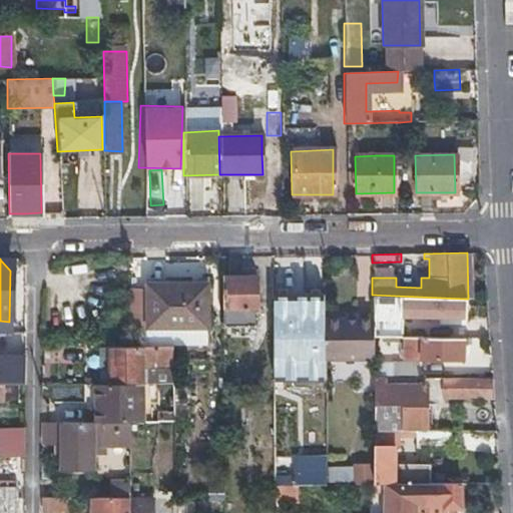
[(243,318),(246,318),(249,318),(249,311),(255,311),(255,277),(221,277),(221,326),(243,327),(243,318)]
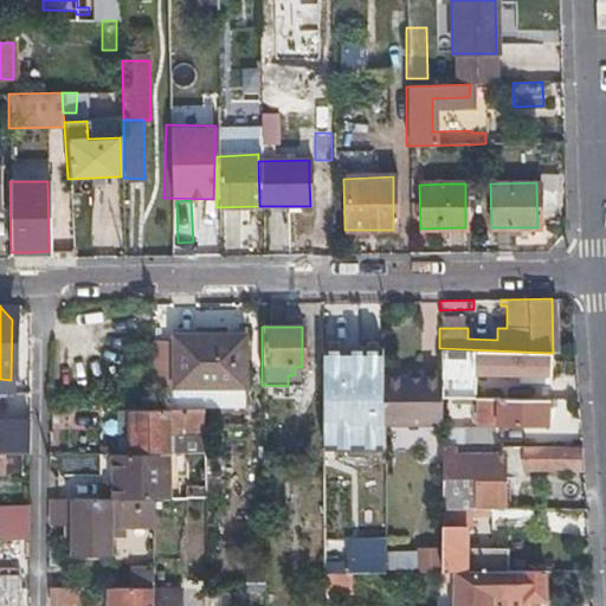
[(242,335),(220,335),(199,335),(199,336),(172,337),(172,386),(242,386),(242,335)]
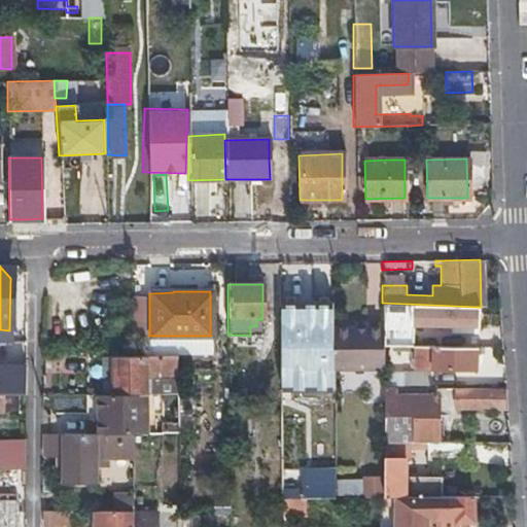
[(295,335),(330,335),(330,327),(330,297),(295,299),(295,335)]
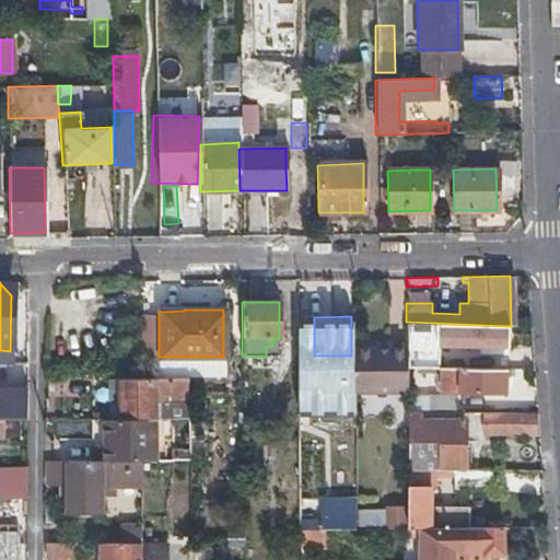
[(506,346),(506,326),(406,322),(406,341),(406,365),(438,366),(438,343),(506,346)]
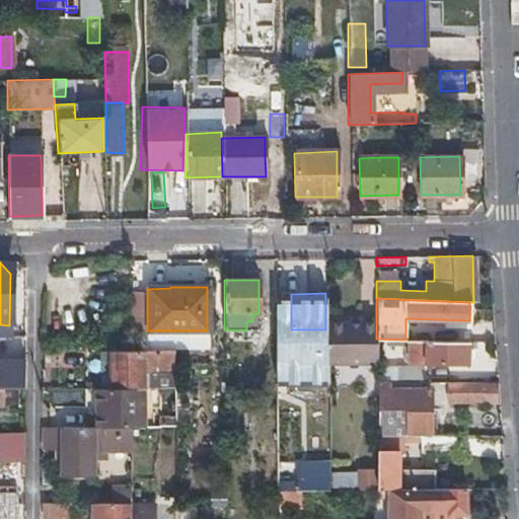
[(376,363),(376,339),(376,316),(360,317),(360,322),(349,322),(325,322),(325,329),(325,363),(376,363)]
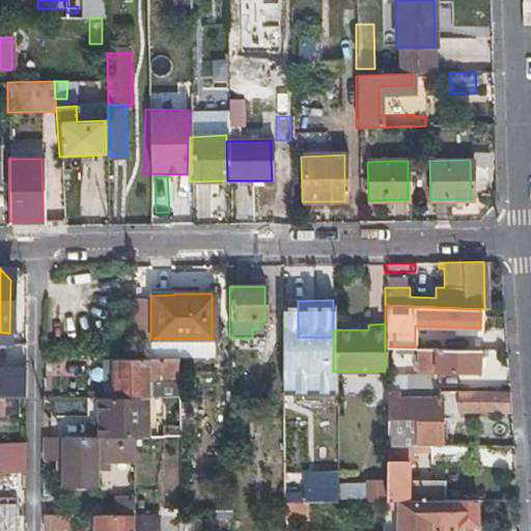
[(418,347),(418,358),(418,367),(476,369),(476,348),(418,347)]
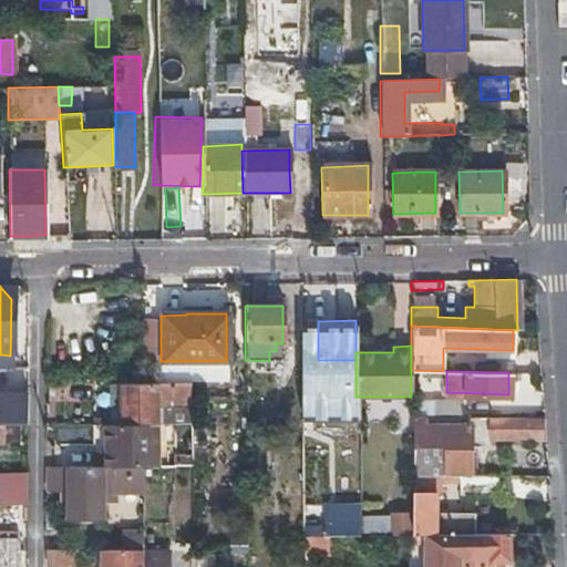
[(163,422),(171,422),(188,422),(188,382),(119,383),(120,423),(163,422)]
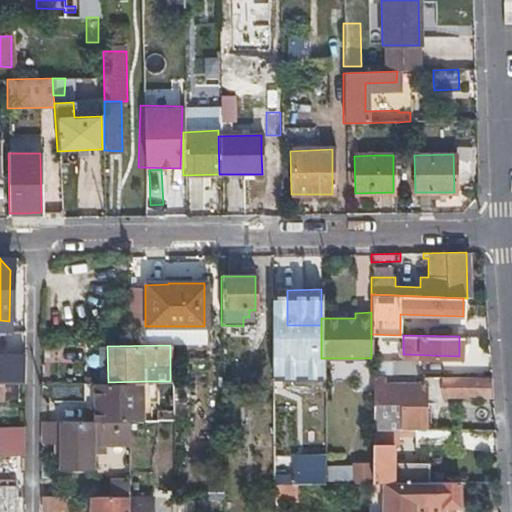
[(0,383),(1,383),(12,383),(22,383),(22,357),(14,357),(14,363),(0,362),(0,383)]
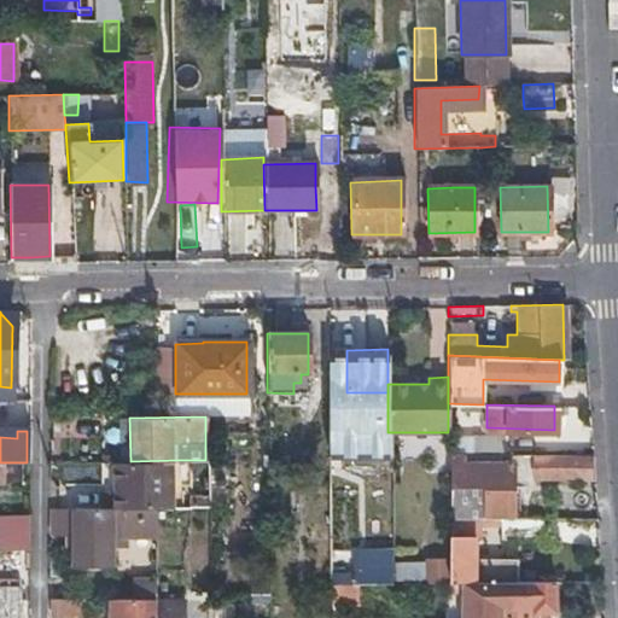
[(476,436),(448,436),(448,453),(464,453),(476,453),(476,436)]
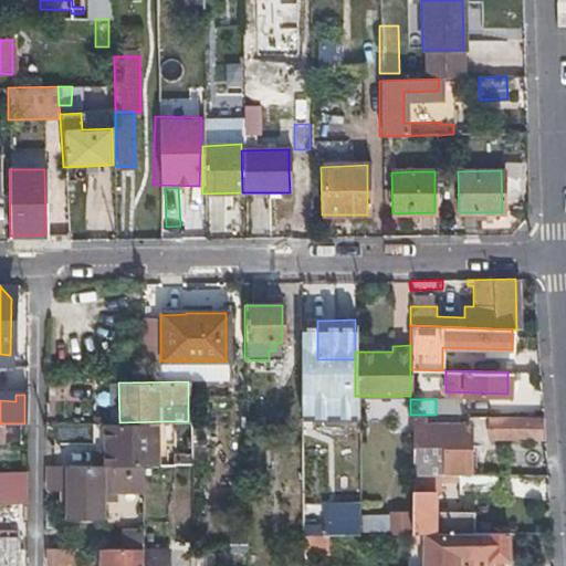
[(458,474),(468,474),(468,422),(425,421),(425,415),(410,415),(411,474),(435,474),(458,474)]
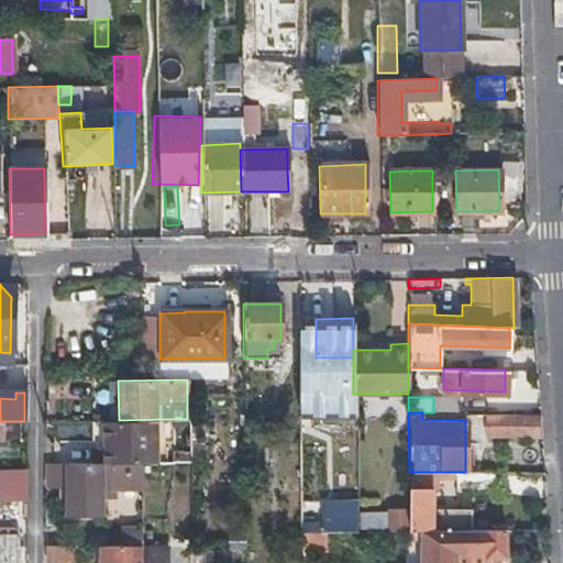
[(538,415),(511,414),(485,414),(485,435),(539,435),(538,415)]
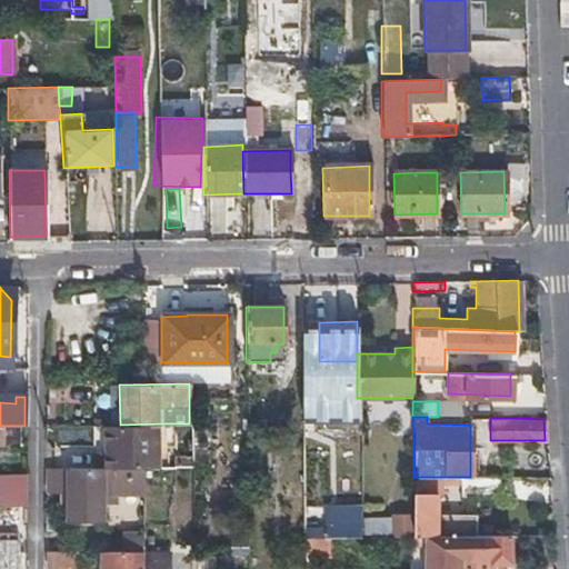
[(355,422),(343,423),(345,440),(355,440),(355,422)]
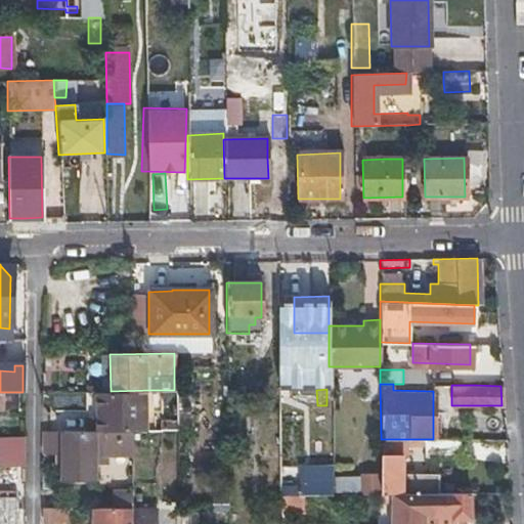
[(150,416),(150,390),(111,391),(95,392),(95,417),(83,417),(83,432),(129,432),(142,432),(142,416),(150,416)]
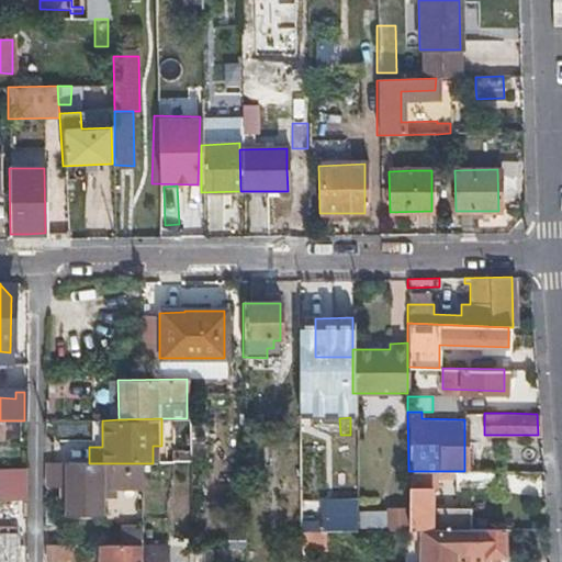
[(187,418),(169,418),(170,462),(188,462),(187,418)]
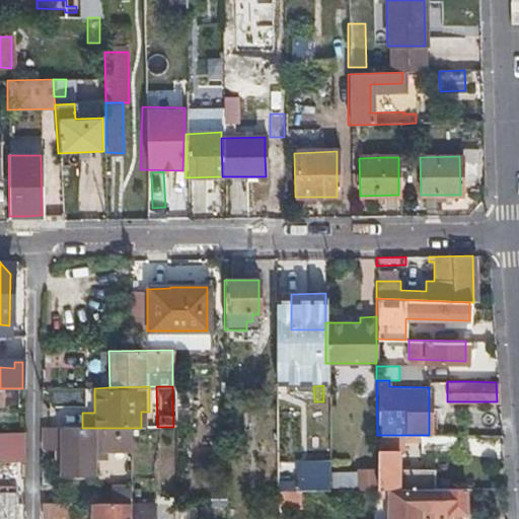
[(128,452),(128,428),(82,428),(43,428),(43,450),(59,449),(60,472),(91,472),(91,459),(91,453),(104,452),(128,452)]
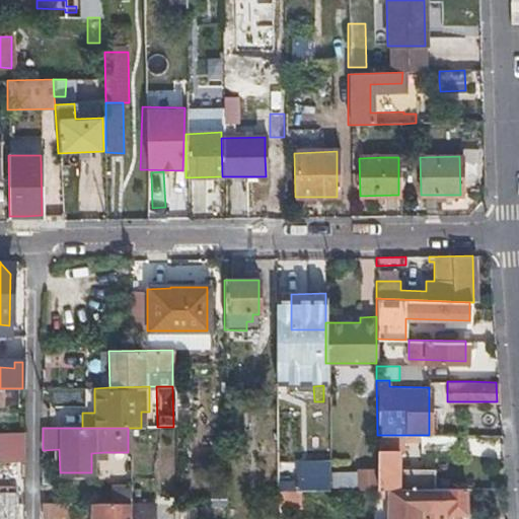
[(0,458),(22,459),(22,446),(22,433),(0,432),(0,458)]
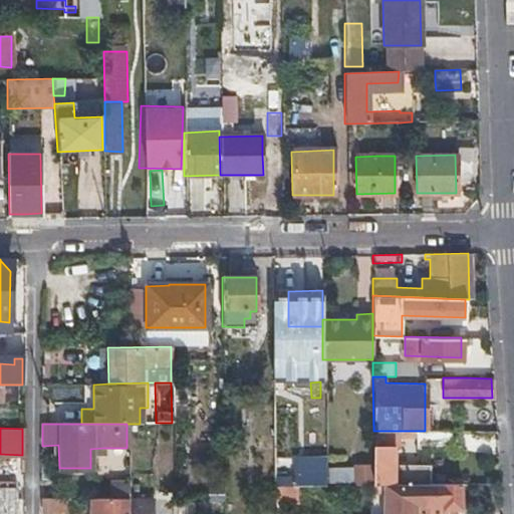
[(394,467),(395,431),(373,431),(373,485),(429,484),(430,484),(429,467),(394,467)]
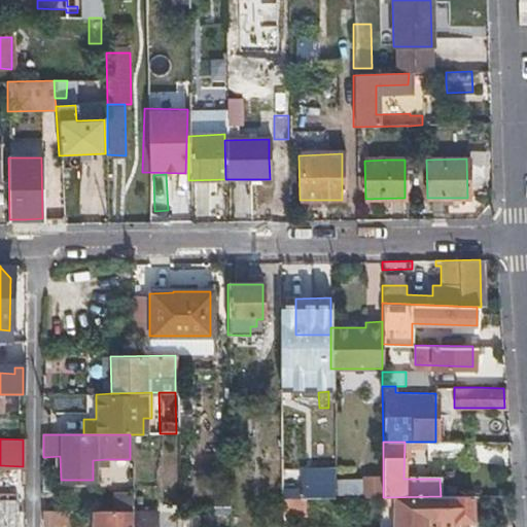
[(460,442),(435,442),(426,442),(427,458),(460,458),(460,442)]
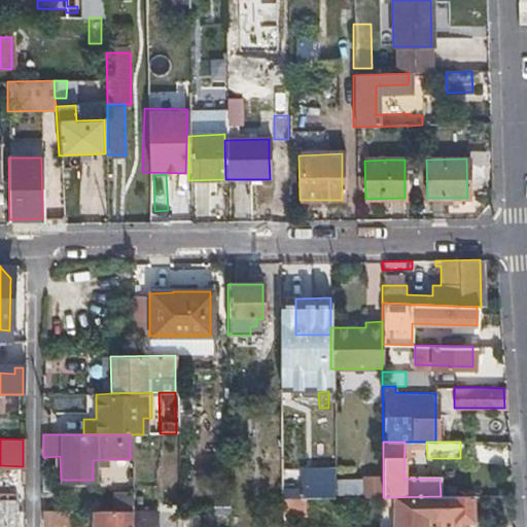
[(332,478),(332,466),(299,467),(300,496),(377,495),(377,478),(332,478)]
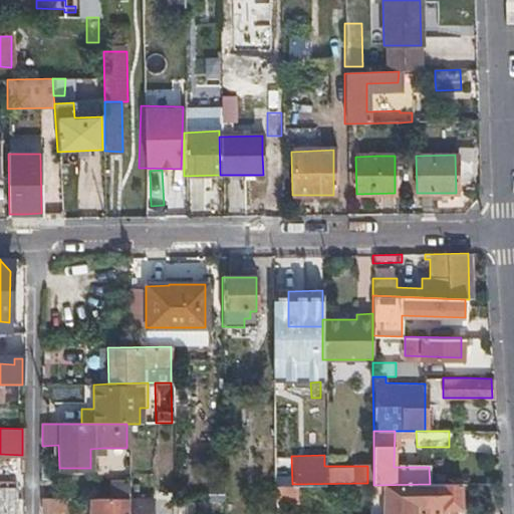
[(461,484),(430,484),(429,484),(429,513),(444,513),(444,509),(462,509),(461,484)]
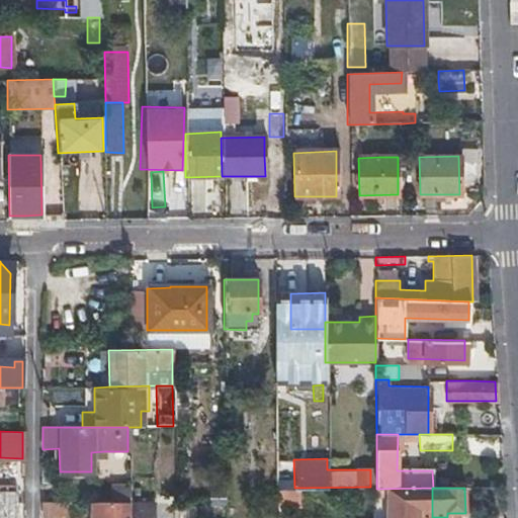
[(0,517),(12,517),(13,493),(0,492),(0,517)]
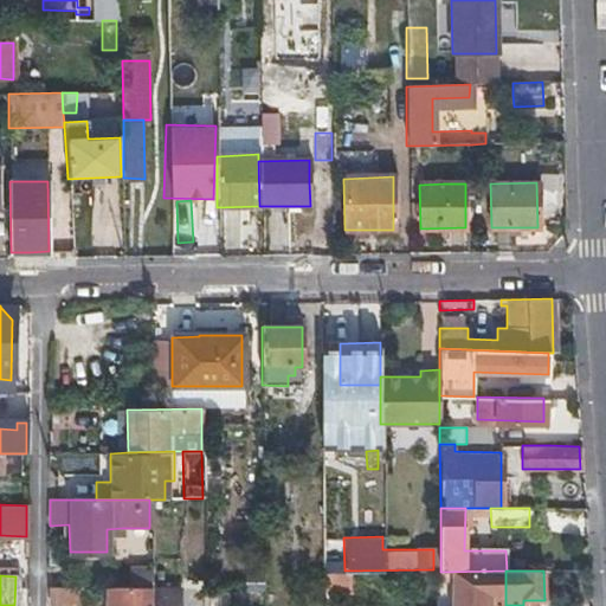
[(148,605),(149,586),(108,587),(107,605),(148,605)]
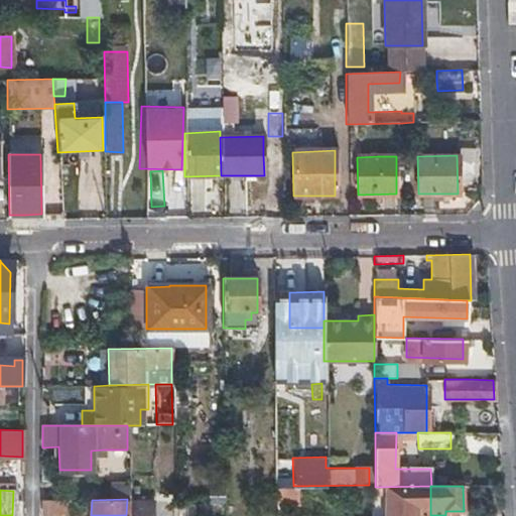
[(41,500),(41,515),(71,515),(71,500),(41,500)]
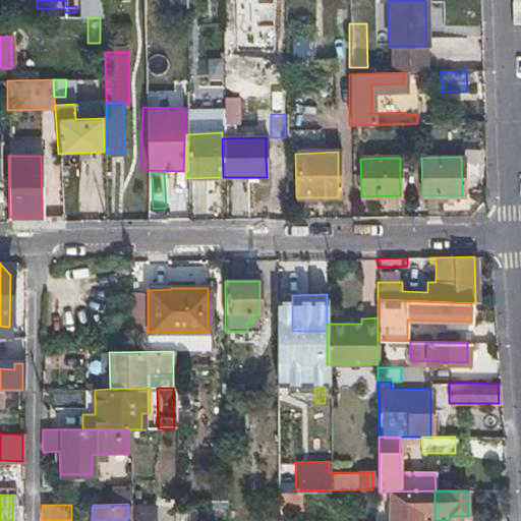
[(404,520),(404,517),(404,508),(392,508),(392,520),(404,520)]
